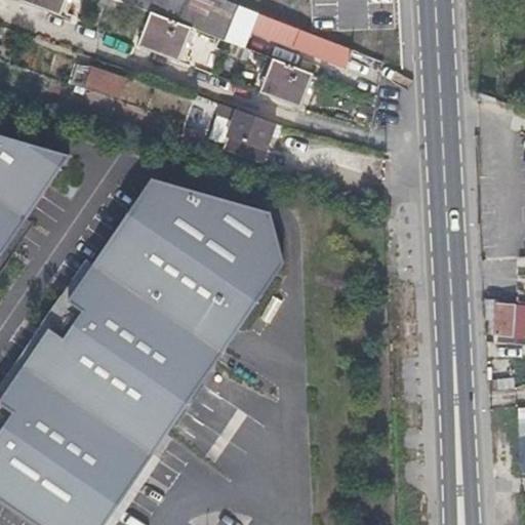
[(22,0),(61,15),(66,0),(22,0)]
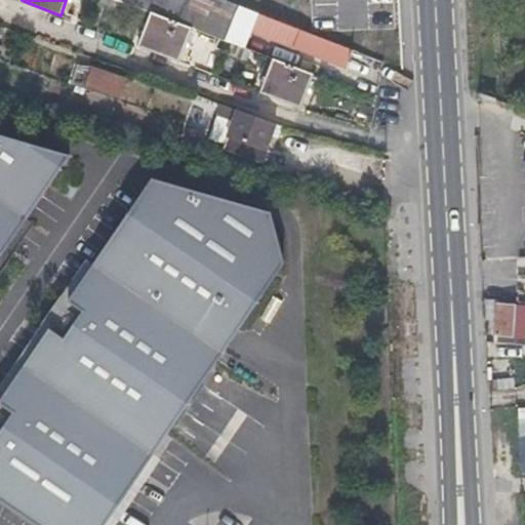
[(236,3),(227,0),(121,0),(151,10),(192,27),(242,45),(248,31),(344,68),(351,49),(334,43),(294,28),(253,11),(251,15),(235,9),(236,3)]
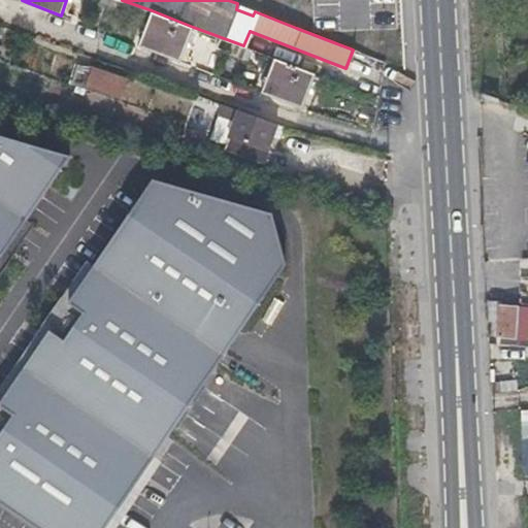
[(178,62),(193,27),(152,10),(138,46),(178,62)]
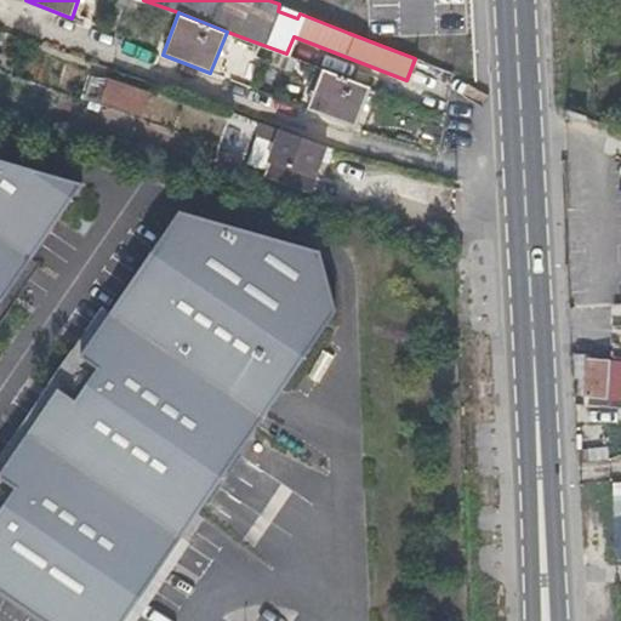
[(354,127),(369,86),(322,68),(307,109),(354,127)]
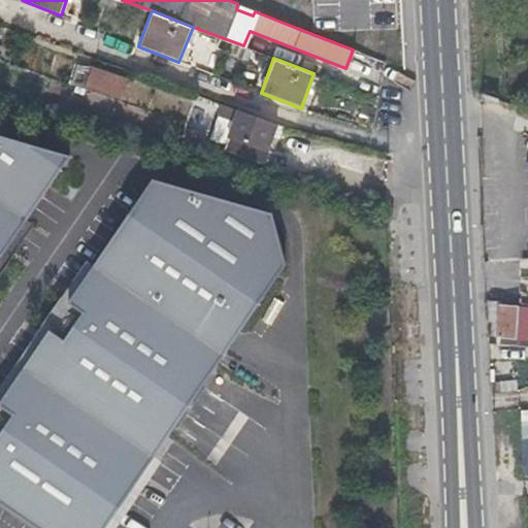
[(93,65),(85,88),(123,100),(131,77),(93,65)]
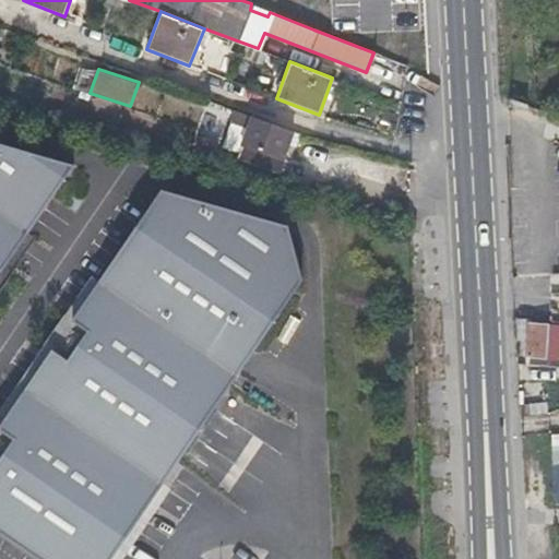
[(224,147),(238,153),(236,158),(277,173),(293,131),(235,110),(232,123),(224,147)]
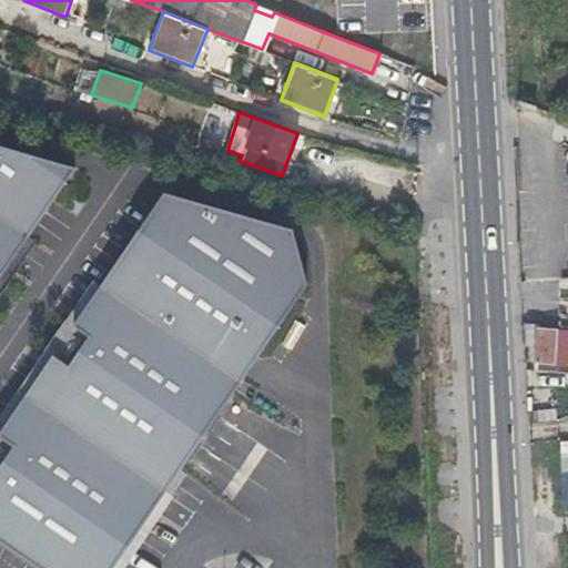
[(217,162),(221,148),(198,141),(193,155),(217,162)]
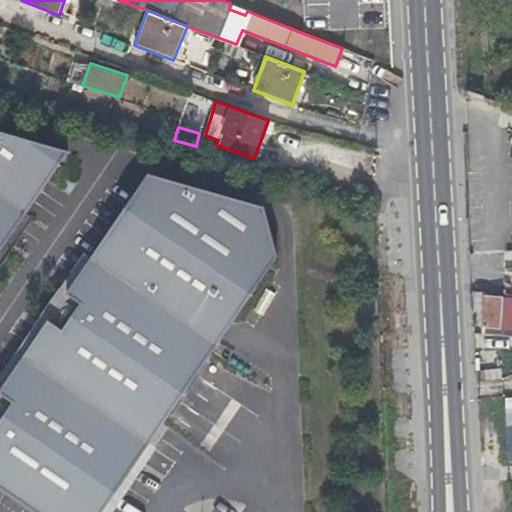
[(0,265),(32,218),(25,213),(67,152),(0,132),(0,265)]
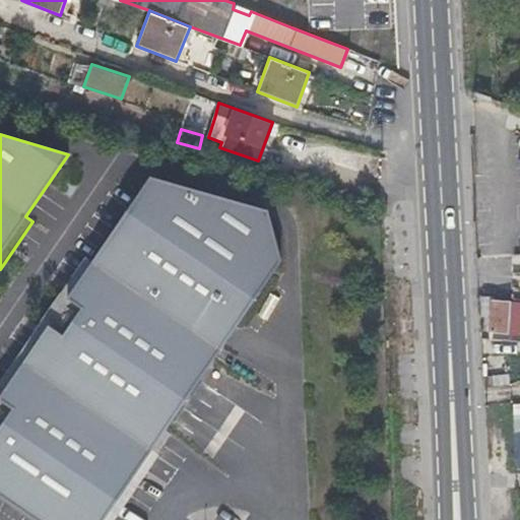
[(0,496),(36,519),(112,519),(157,455),(150,450),(280,261),(268,211),(149,178),(92,260),(85,256),(0,380),(0,496)]
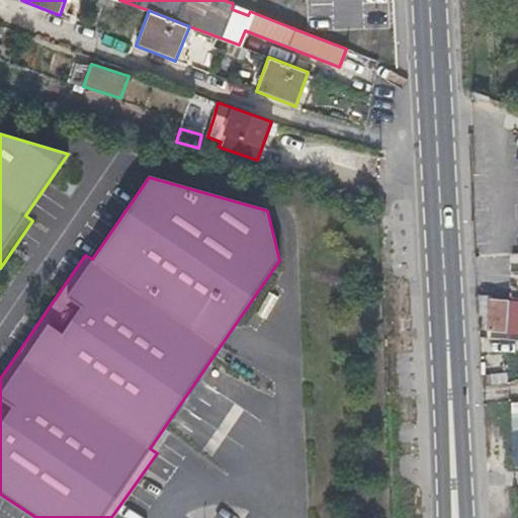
[(511,329),(511,315),(510,300),(493,299),(494,328),(511,329)]
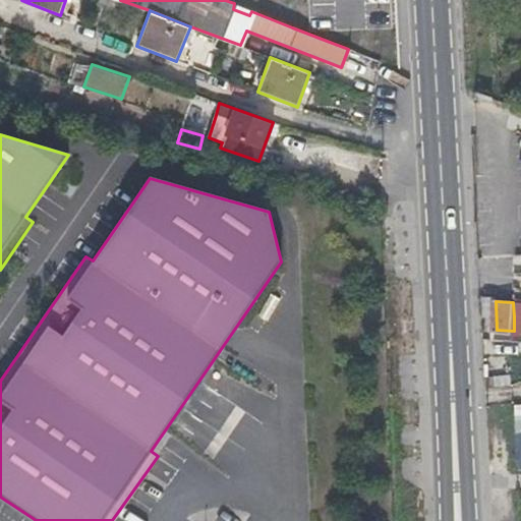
All buildings are outlined.
